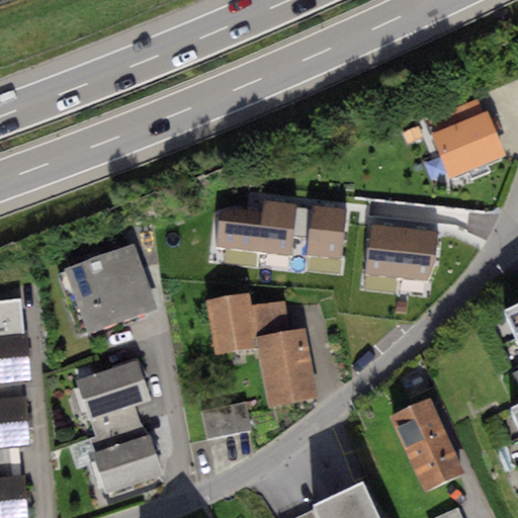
[(426,116),(432,133),(482,113),(476,97),(426,116)]
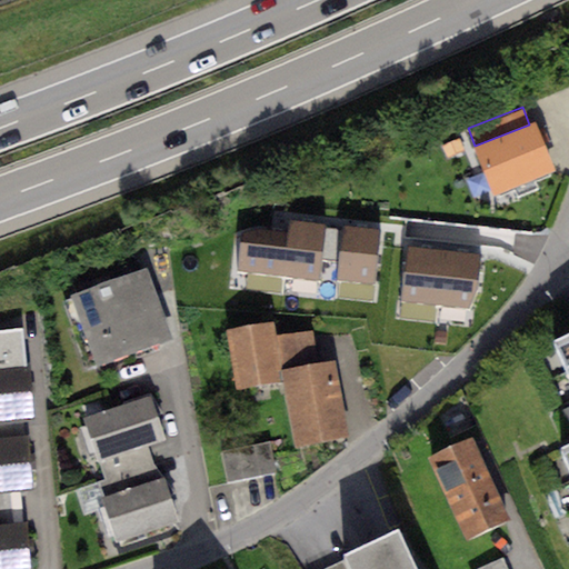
[(529,125),(475,146),(495,195),(553,171),(533,122),(529,125)]
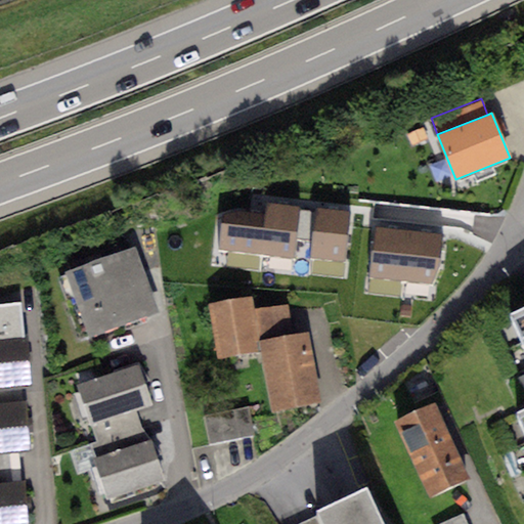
[(242,212),(224,215),(219,249),(295,258),(301,208),(267,204),(265,214),(242,212)]
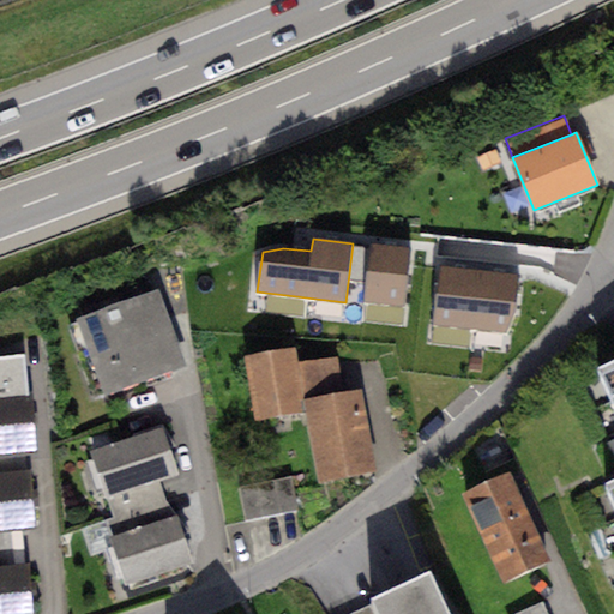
[(410,248),(371,245),(365,304),(404,307),(410,248)]
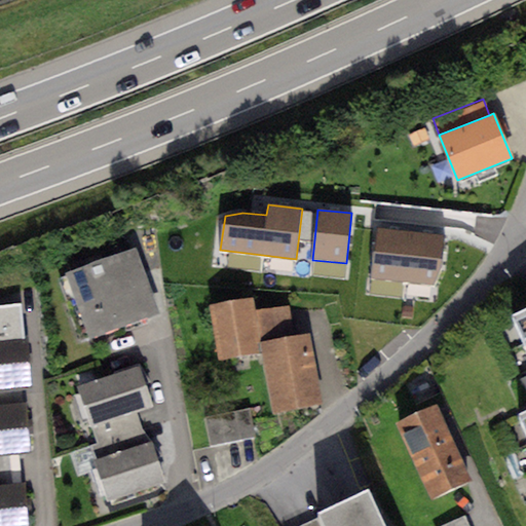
[(444,236),(377,230),(373,280),(435,286),(442,265),(444,236)]
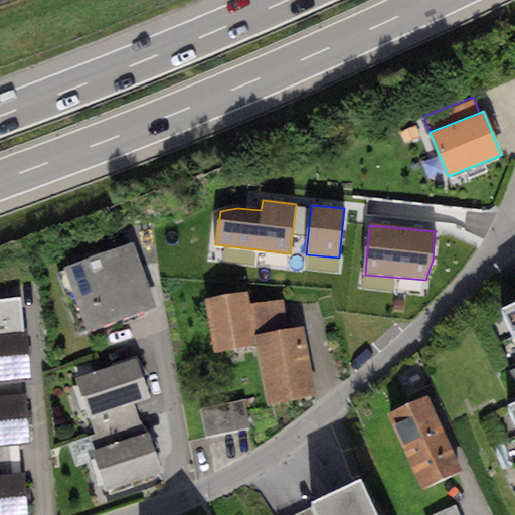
[(134,243),(64,269),(87,331),(156,306),(134,243)]
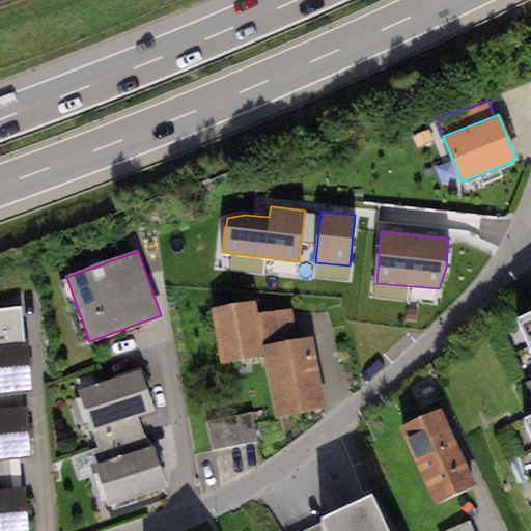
[(255,303),(213,308),(220,364),(262,359),(260,346),(256,313),(255,303)]
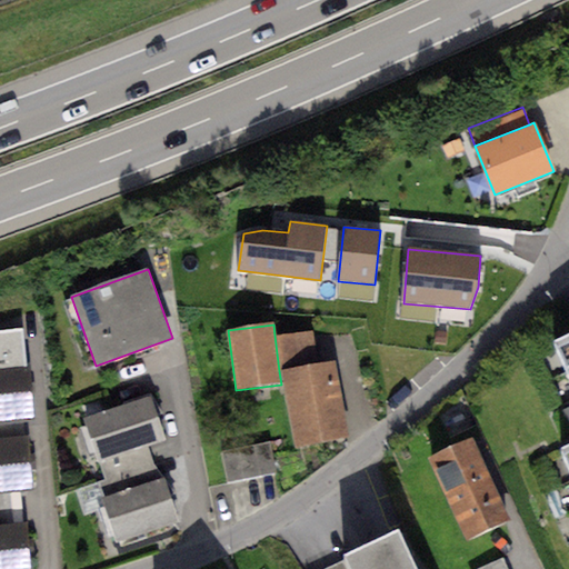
[(0,330),(0,370),(25,368),(21,329),(0,330)]
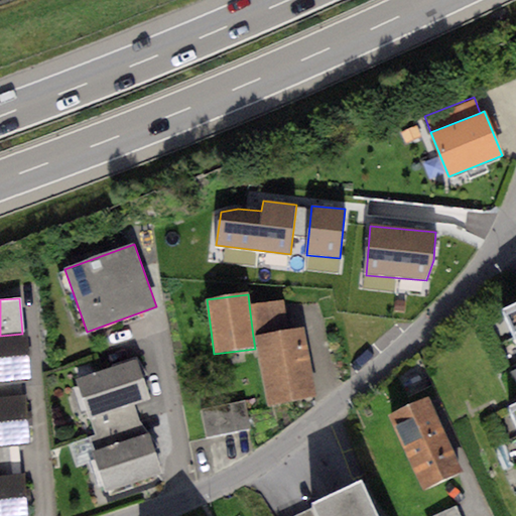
[(283,301),(249,304),(253,337),(255,338),(288,332),(283,301)]
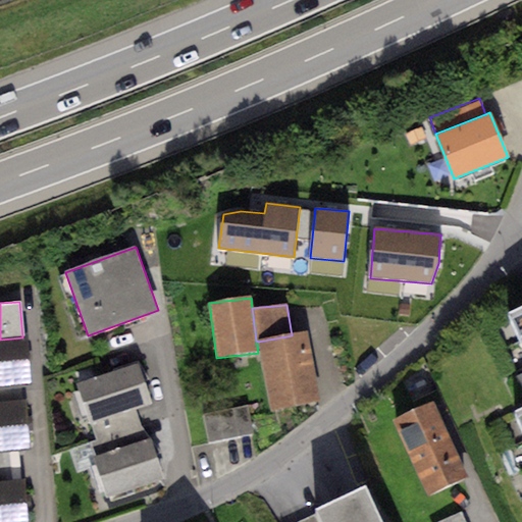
[(521,305),(508,312),(521,343),(521,305)]
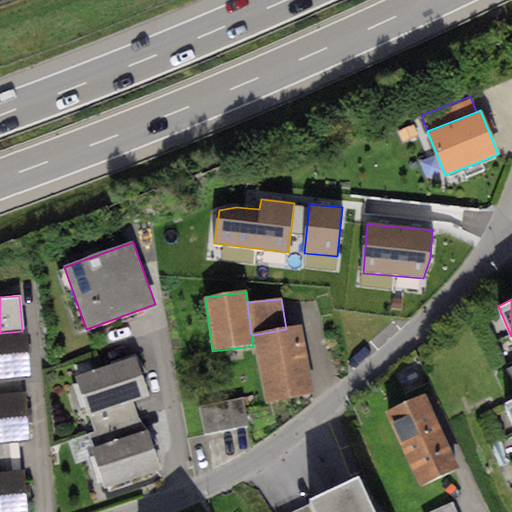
[(286,329),(253,335),(266,403),(312,394),(300,327),(286,329)]
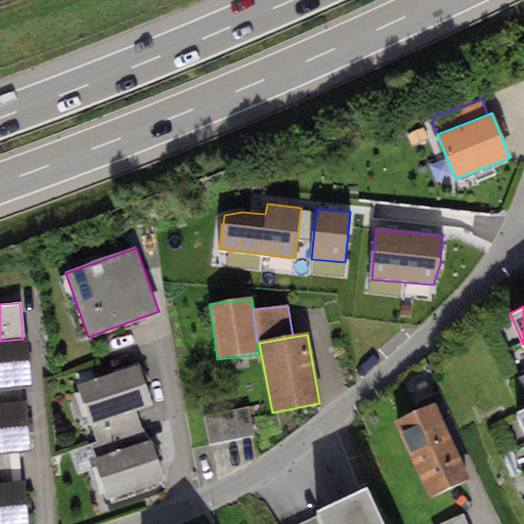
[(0,341),(0,389),(30,386),(26,339),(23,339),(0,341)]
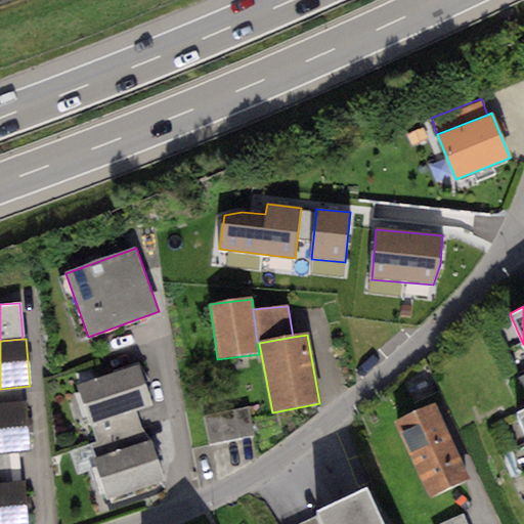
[(138,363),(76,384),(89,425),(135,409),(153,404),(138,363)]
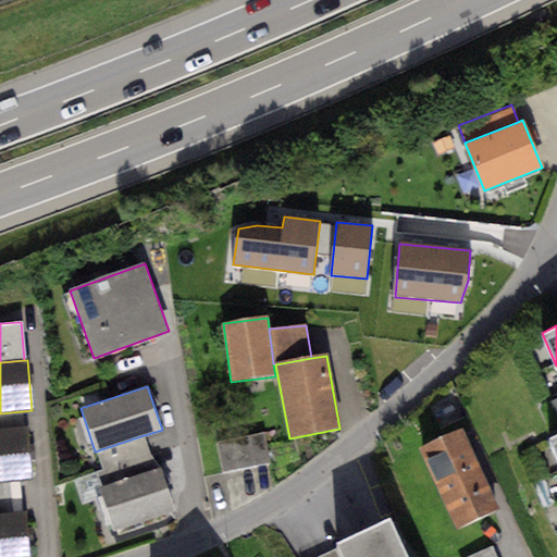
[(27,429),(0,431),(0,480),(10,480),(32,478),(27,429)]
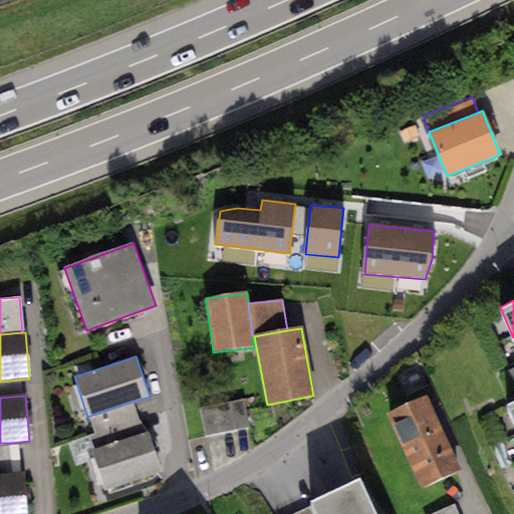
[(428,396),(388,415),(422,488),(461,470),(428,396)]
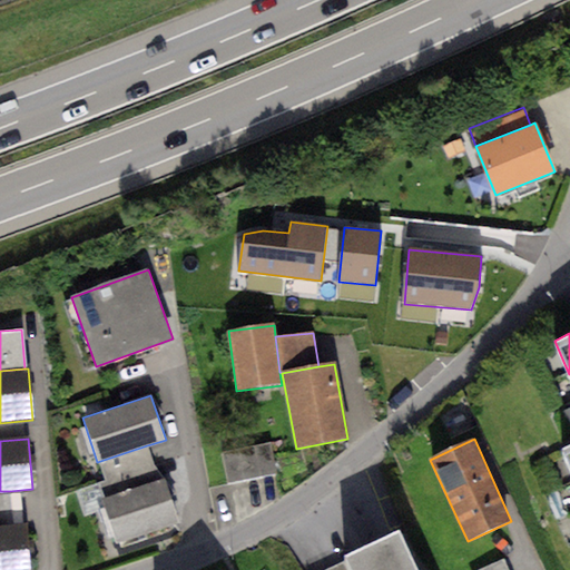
[(269,443),(222,452),(227,483),(276,473),(269,443)]
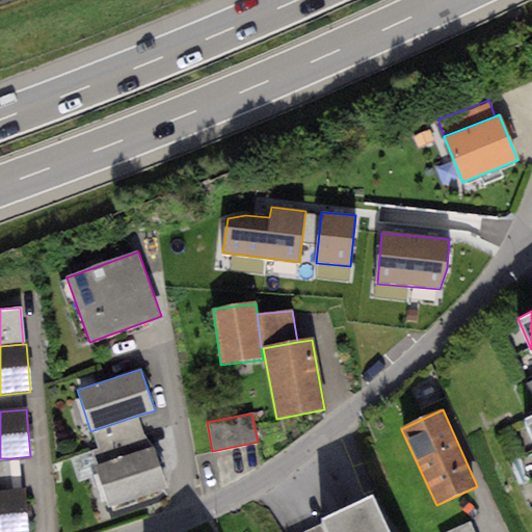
[(137,416),(90,431),(97,449),(143,433),(137,416)]
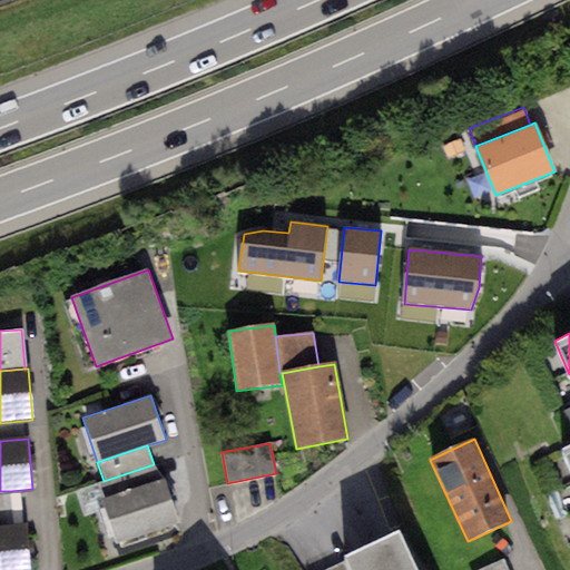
[(159,481),(154,464),(104,481),(96,484),(100,500),(159,481)]
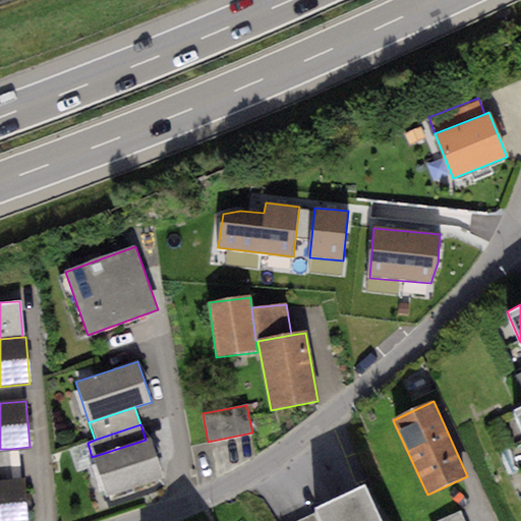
[(146,440),(92,457),(105,497),(163,478),(150,438),(146,440)]
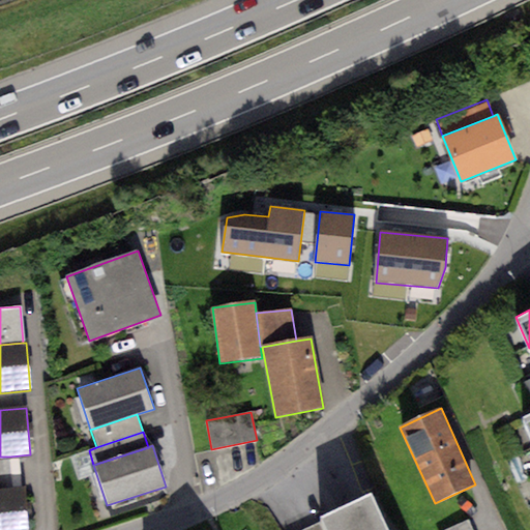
[(9,457),(0,457),(0,491),(12,490),(9,457)]
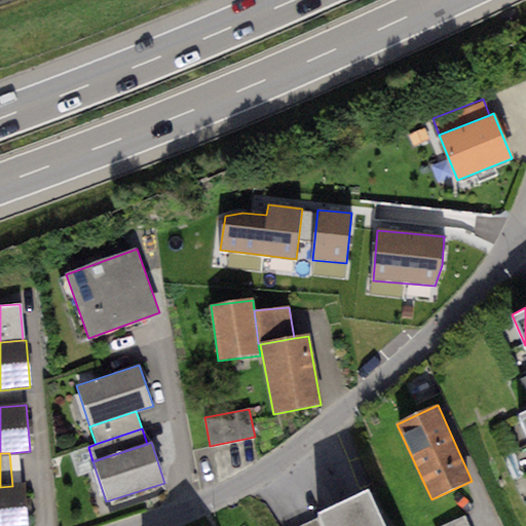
[(0,487),(0,525),(25,525),(23,485),(12,486),(0,487)]
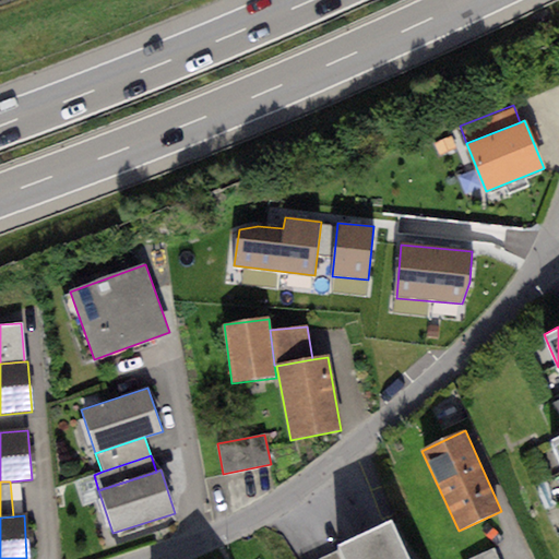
[(408,558),(390,520),(336,545),(340,550),(343,558),(408,558)]
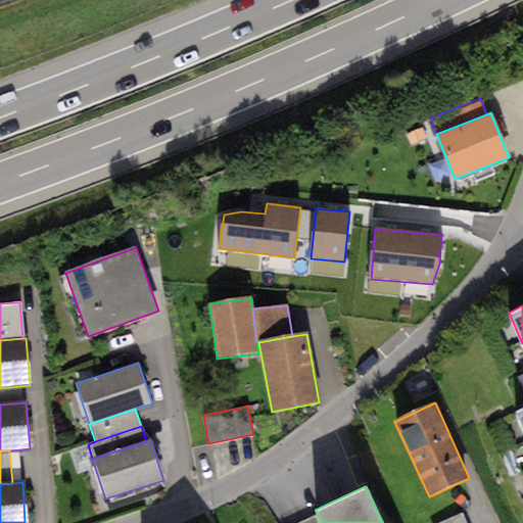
All buildings are outlined.
